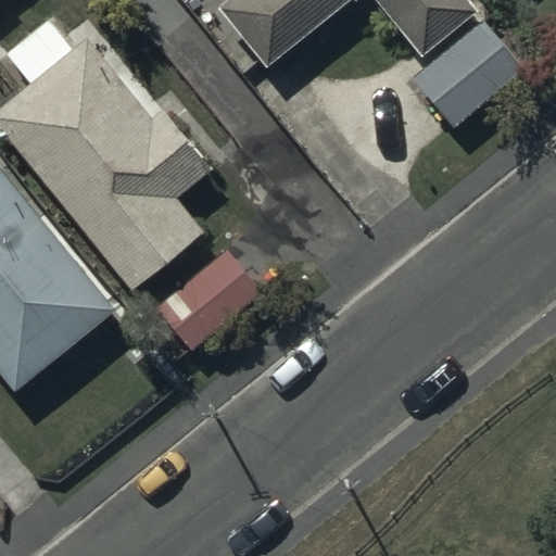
[(225,0),(213,10),(262,70),(346,0),(369,0),(417,59),(474,12),(464,0),(225,0)]
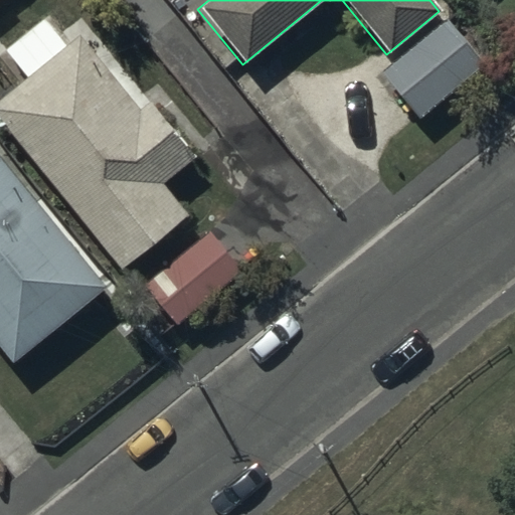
[(0,101),(0,120),(123,272),(189,218),(163,186),(196,160),(149,102),(138,111),(79,37),(67,47),(44,18),(4,51),(26,79),(0,101)]
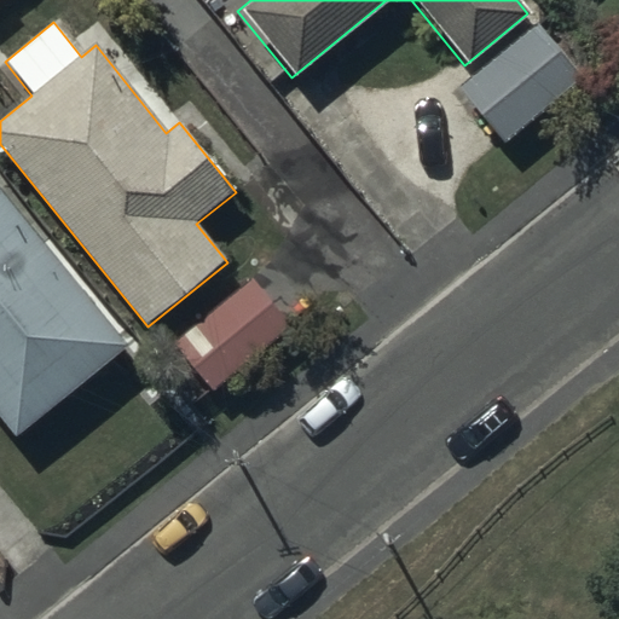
[(536,22),(453,90),(502,146),(583,79),(536,22)]
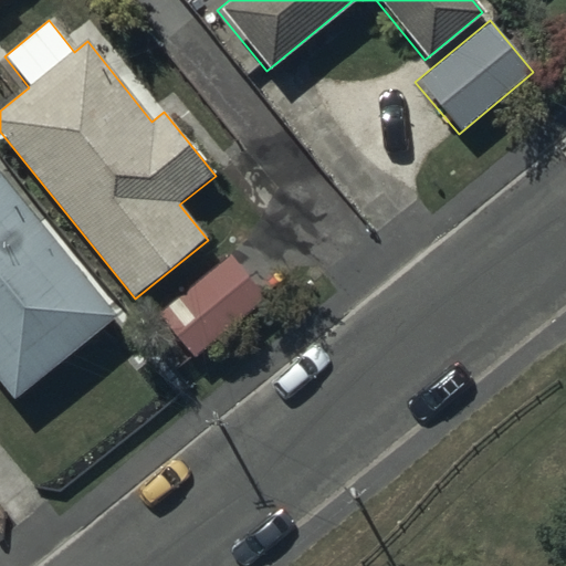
[(0,383),(14,401),(118,318),(0,173),(0,383)]
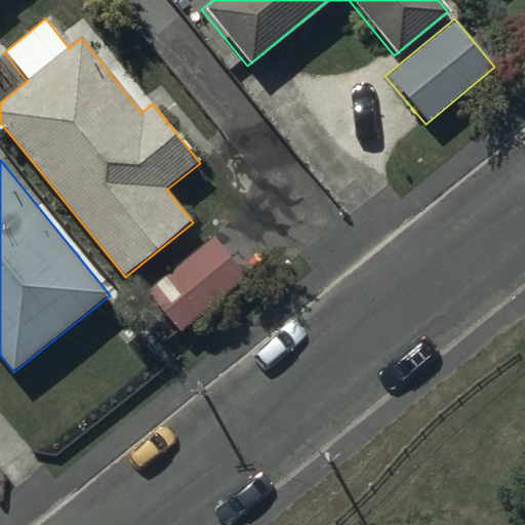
[(179,334),(247,278),(214,237),(145,292),(179,334)]
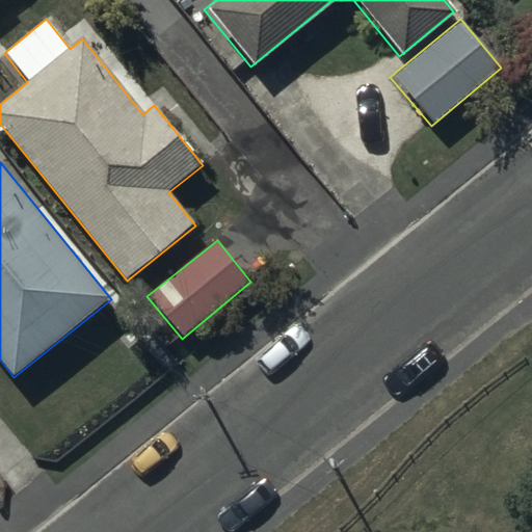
All buildings are outlined.
